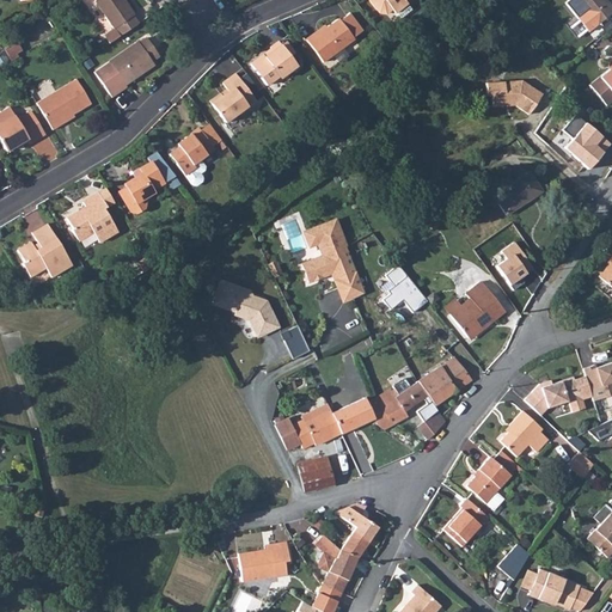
[(91,1),(109,29),(111,28),(117,35),(135,22),(129,14),(130,13),(121,0),(91,0),(92,0),(91,1)]
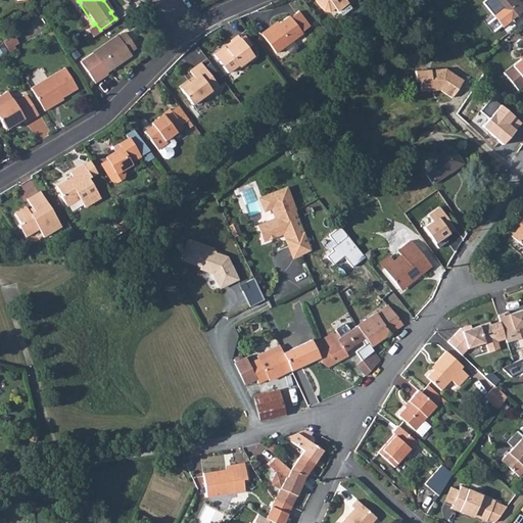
[(496,0),(500,3),(510,15),(522,3),(522,2),(521,0),(496,0)]
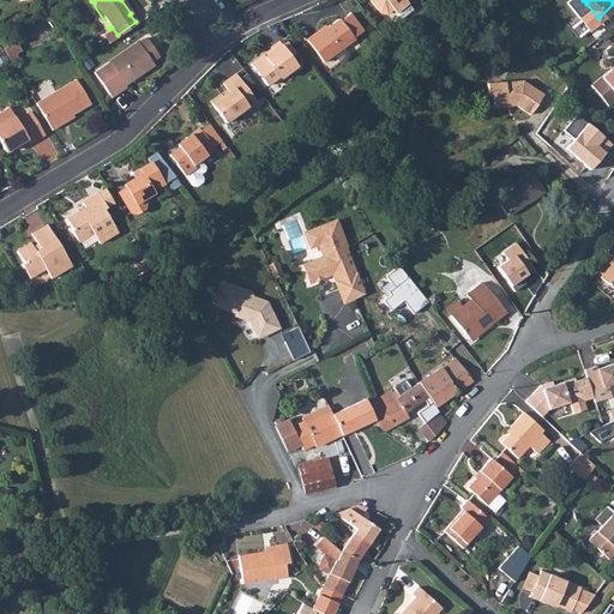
[(577,11),(589,25),(599,18),(587,4),(577,11)]
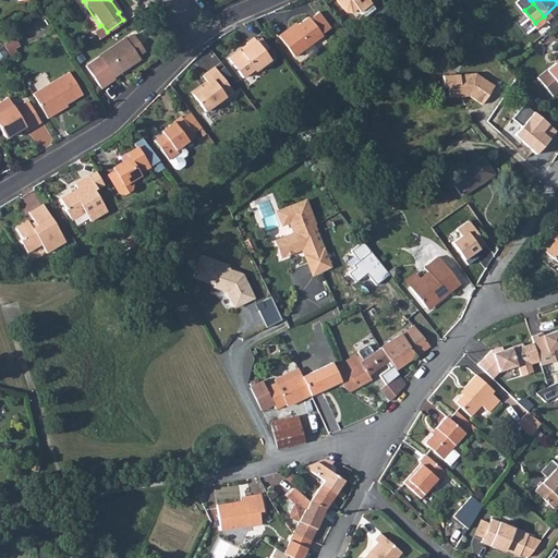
[(287,25),(280,31),(295,50),(322,29),(308,12),(289,27),(287,25)]
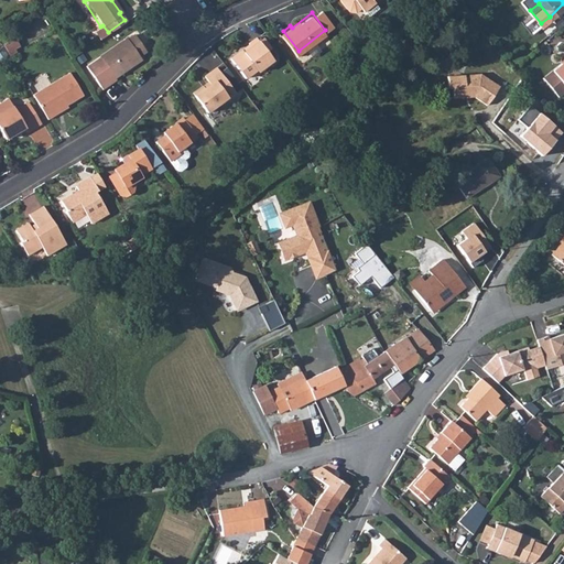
[(100,26),(89,33),(94,42),(108,32),(102,25),(100,26)]
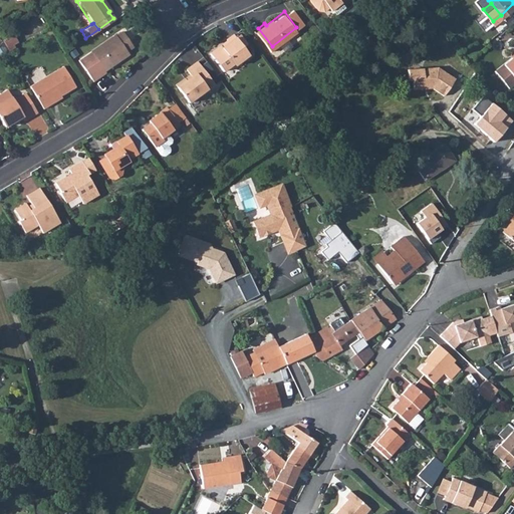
[(221,43),(211,51),(224,68),(235,59),(237,60),(248,51),(232,31),(226,36),(229,40),(223,45),(221,43)]
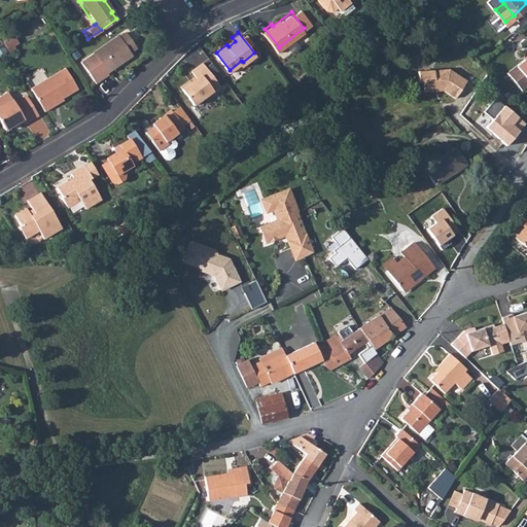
[(95,49),(77,62),(93,84),(107,75),(106,72),(118,64),(116,61),(128,53),(127,50),(134,45),(126,33),(118,38),(116,35),(95,49)]
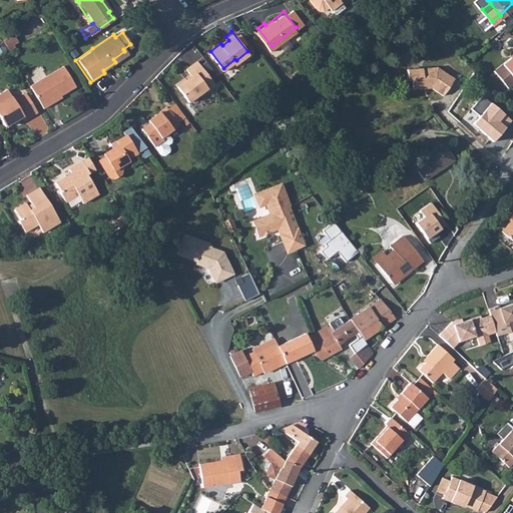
[(8,38),(1,46),(8,57),(12,54),(11,50),(15,48),(8,38)]
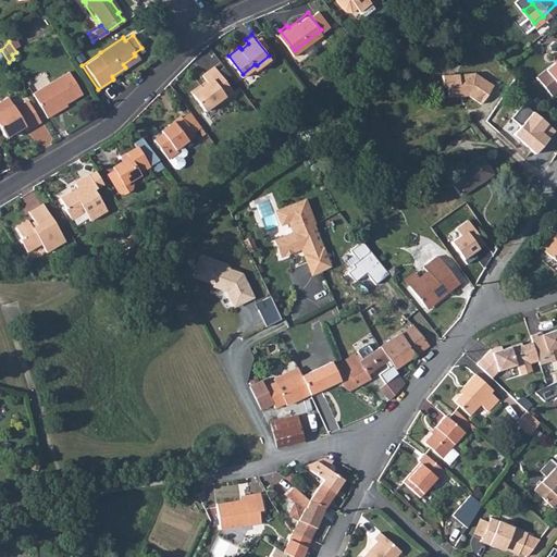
[(556,62),(537,79),(552,98),(556,93),(556,62)]
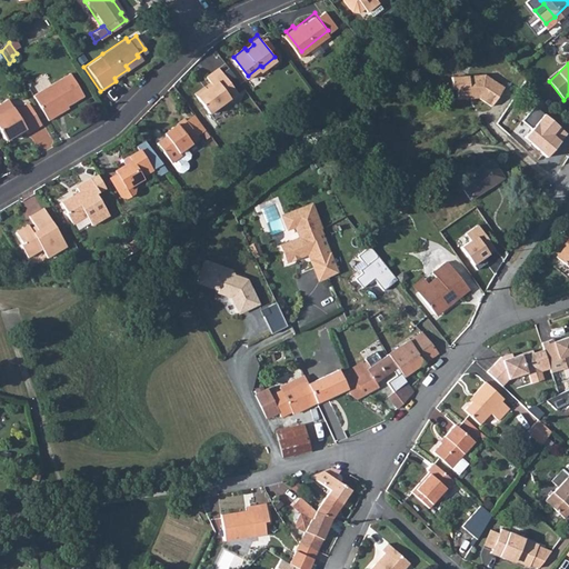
[(202,87),(193,93),(208,113),(220,103),(222,106),(239,92),(218,67),(207,76),(213,82),(205,89),(202,87)]
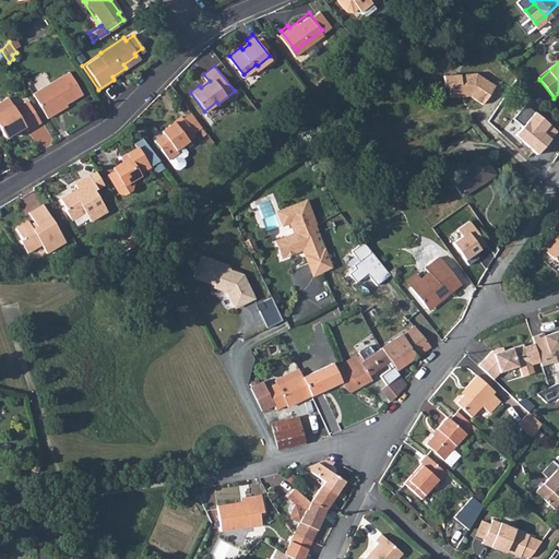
[(64,72),(30,95),(45,120),(57,113),(56,110),(79,95),(64,72)]
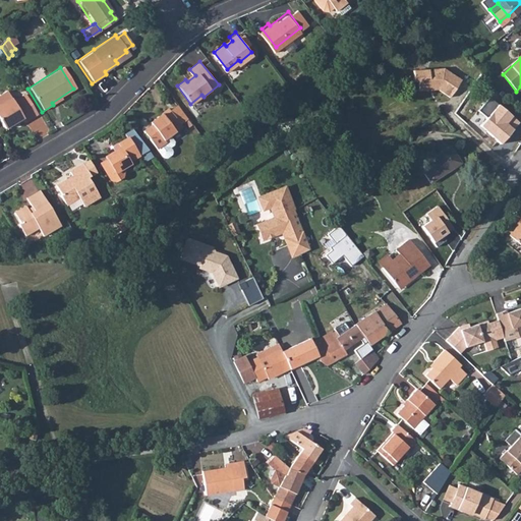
[(461,80),(460,79),(442,67),(411,68),(412,78),(417,78),(418,92),(427,92),(427,88),(433,88),(450,98),(461,80)]
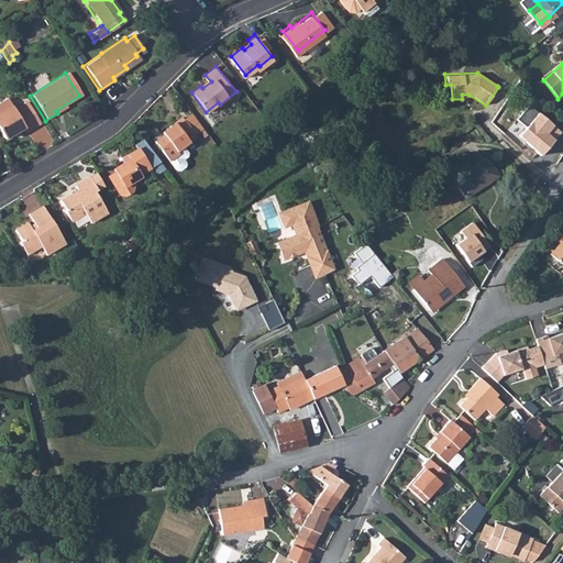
[(6,101),(0,105),(0,136),(2,141),(23,129),(25,133),(39,127),(25,105),(12,113),(6,101)]
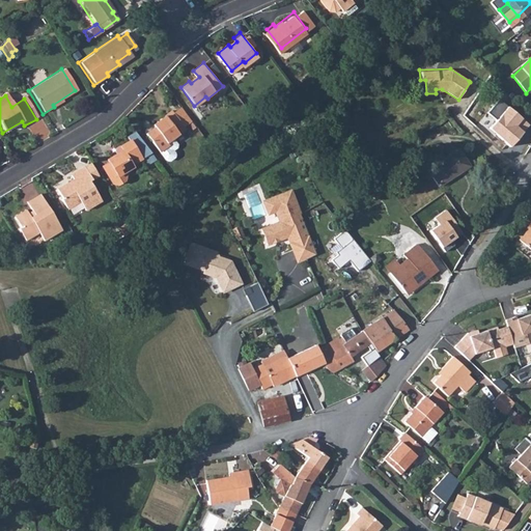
[(510,149),(529,126),(499,101),(488,114),(497,120),(490,130),(510,149)]
